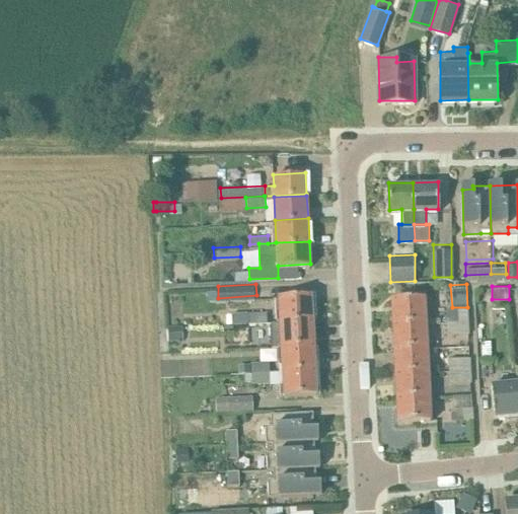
[(311,293),(279,295),(280,319),(312,317),(311,293)]
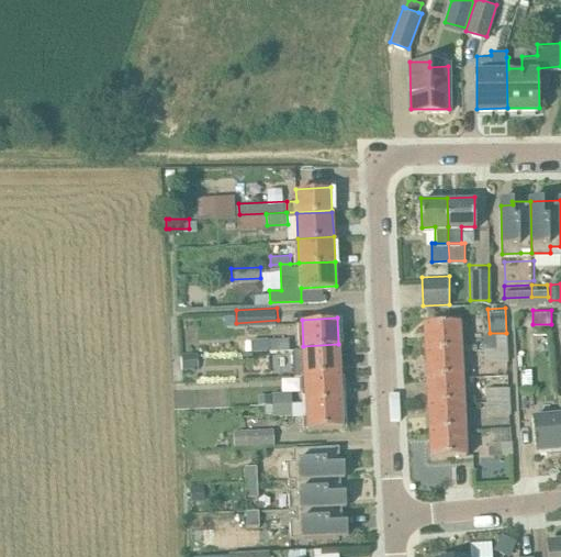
[(460,320),(425,321),(426,348),(462,346),(460,320)]
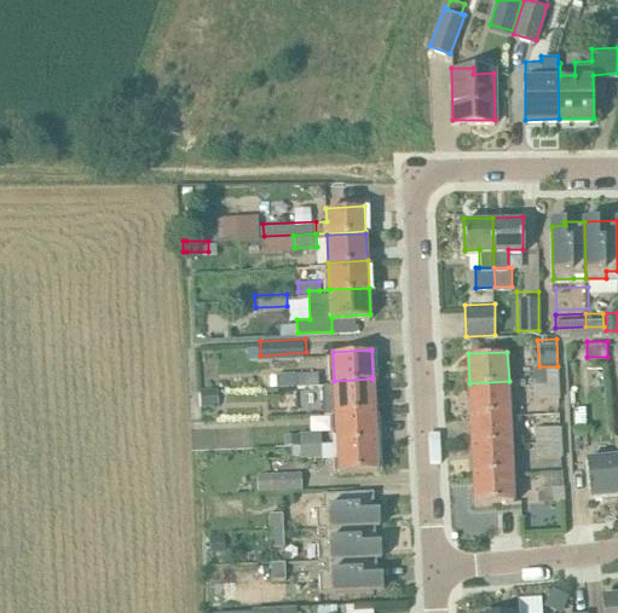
[(539,366),(533,368),(535,380),(559,379),(558,366),(539,366)]
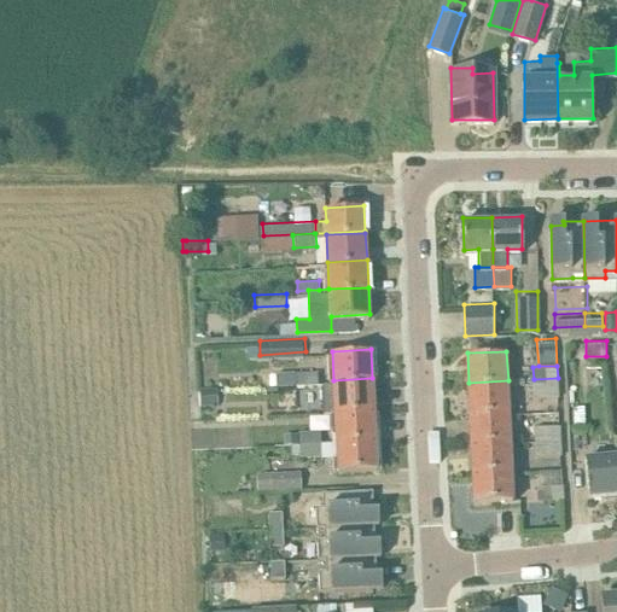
[(281,373),(281,383),(320,382),(319,369),(297,371),(297,373),(281,373)]
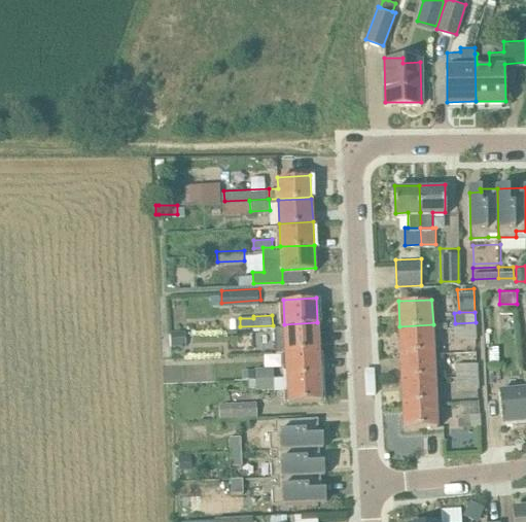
[(317,322),(284,324),(286,350),(319,348),(317,322)]
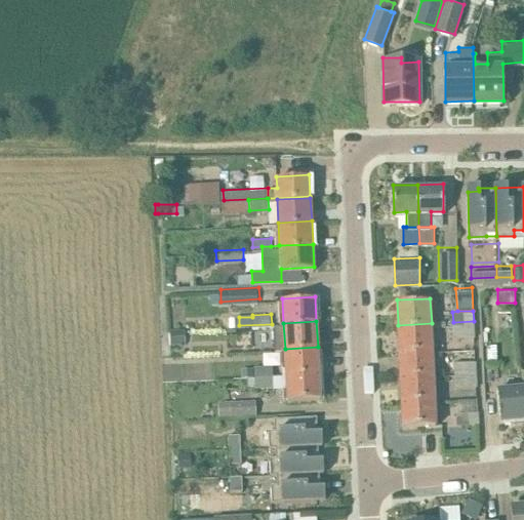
[(474,321),(453,322),(453,335),(475,334),(474,321)]
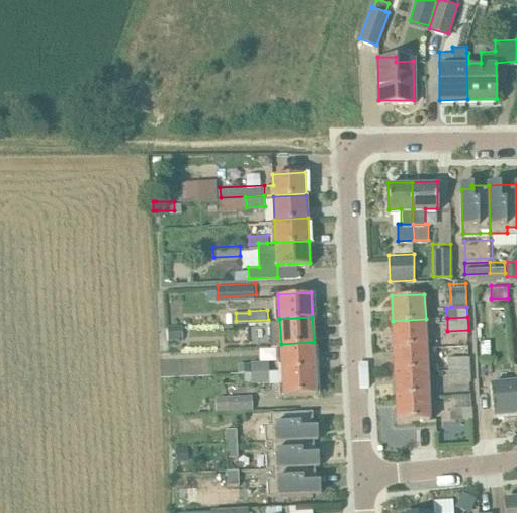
[(426,319),(393,321),(395,345),(427,344),(426,319)]
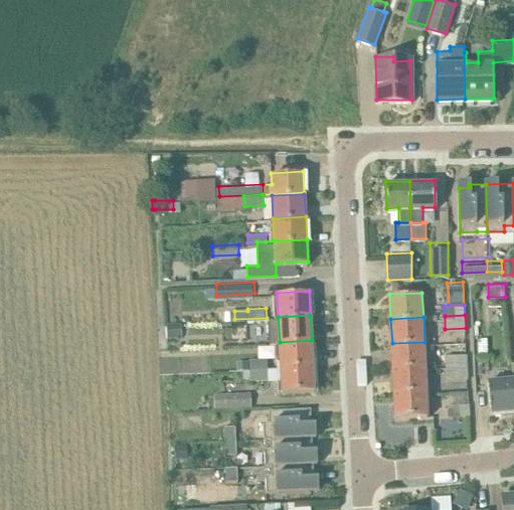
[(177,332),(175,320),(165,321),(167,333),(177,332)]
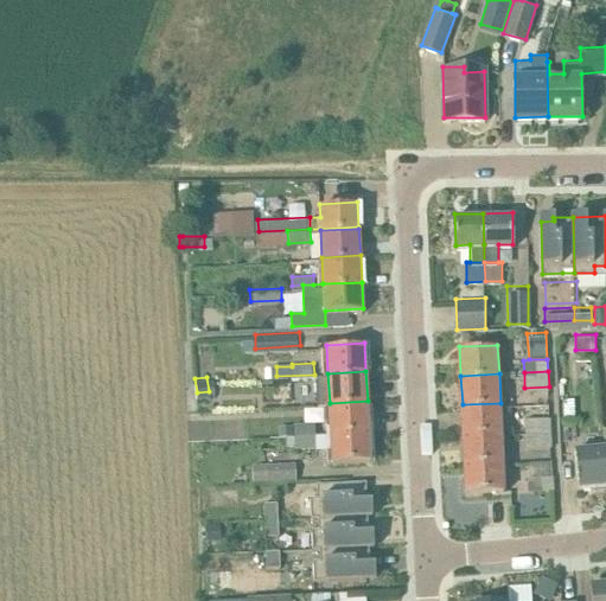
[(574,397),(563,397),(565,414),(575,414),(574,397)]
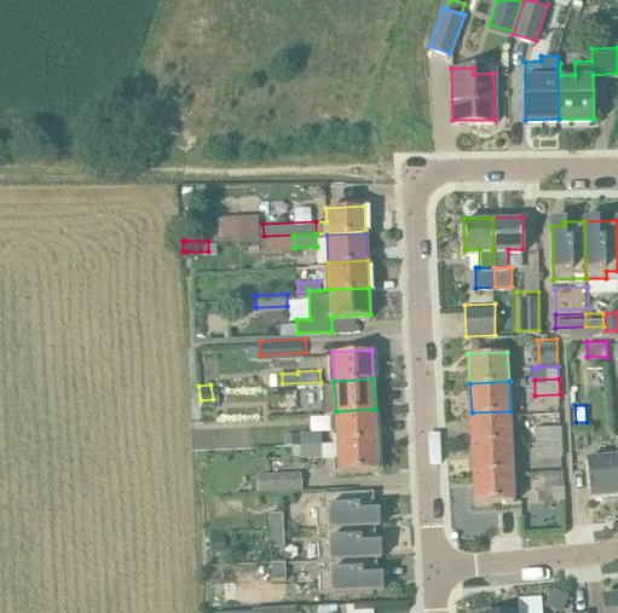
[(375,409),(336,411),(338,440),(376,438),(375,409)]
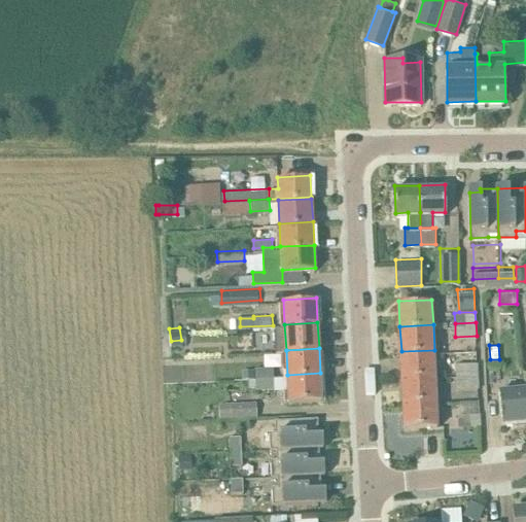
[(478,349),(465,349),(465,361),(456,362),(457,374),(479,373),(478,360),(478,349)]
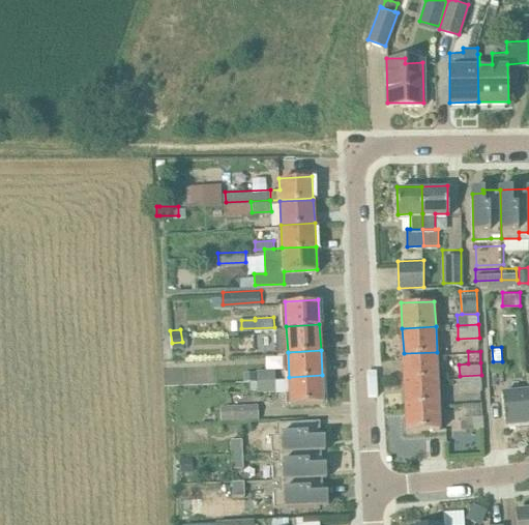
[(437,352),(404,353),(405,379),(438,377),(437,352)]
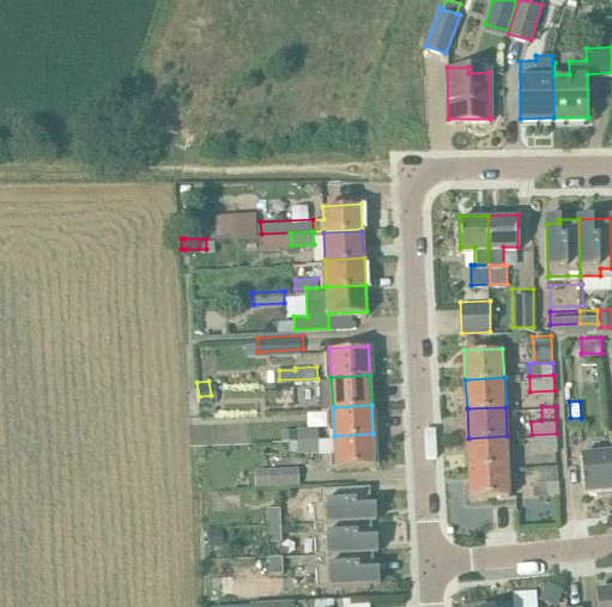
[(298,425),(284,426),(285,436),(298,436),(298,425)]
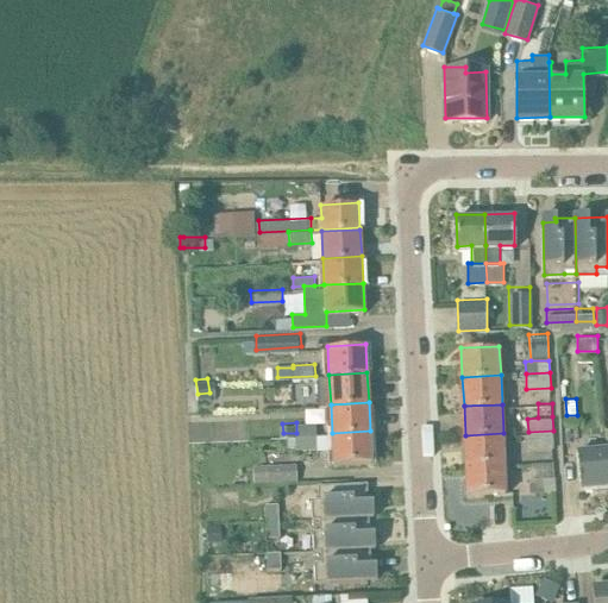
[(298,433),(298,438),(318,437),(317,425),(296,425),(298,433)]
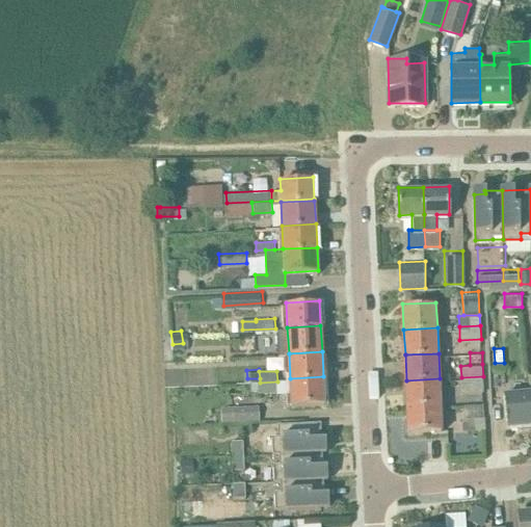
[(323,376),(290,378),(291,403),(324,402),(323,376)]
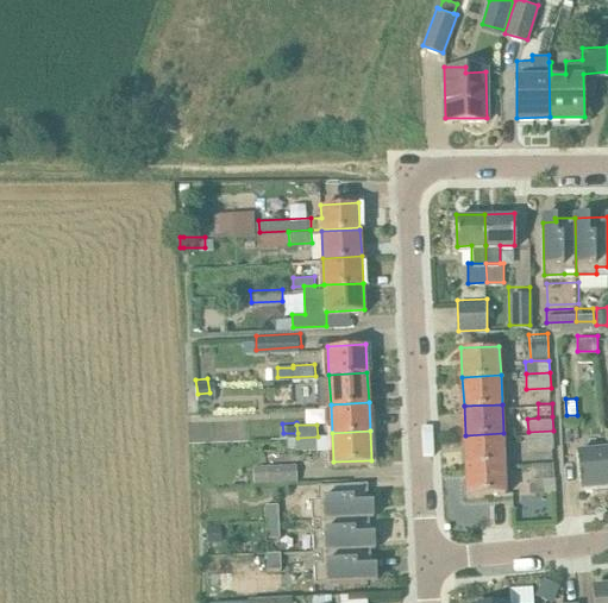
[(553,431),(528,432),(530,446),(555,445),(553,431)]
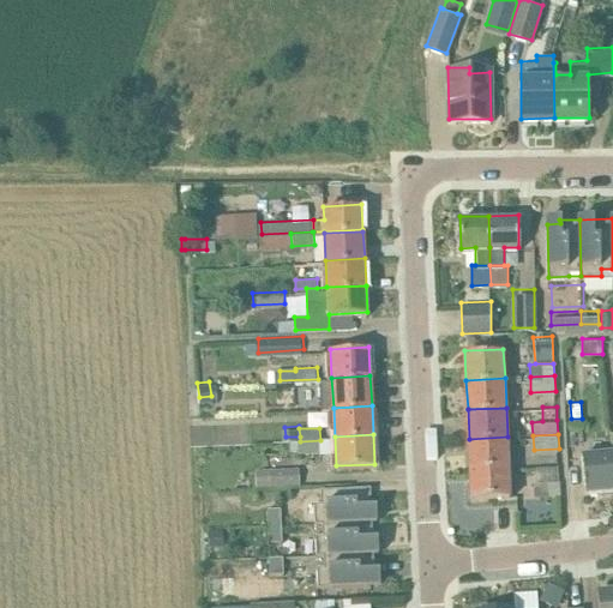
[(508,437),(469,439),(470,468),(509,467),(508,437)]
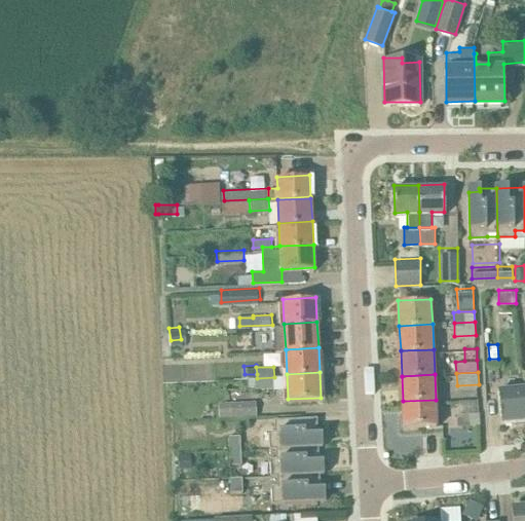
[(274,377),(257,378),(257,385),(257,389),(275,389),(274,377)]
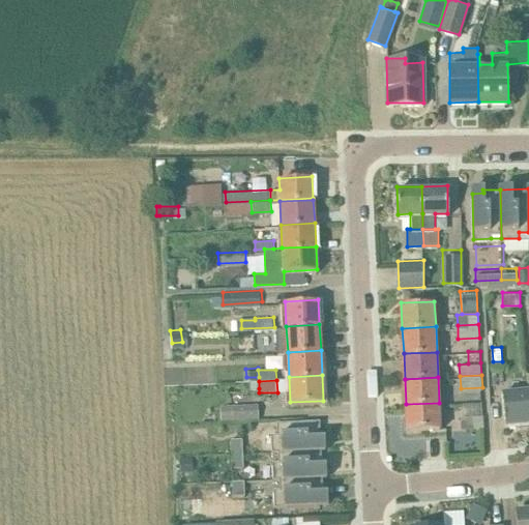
[(528,388),(502,391),(506,424),(506,426),(528,423),(528,388)]
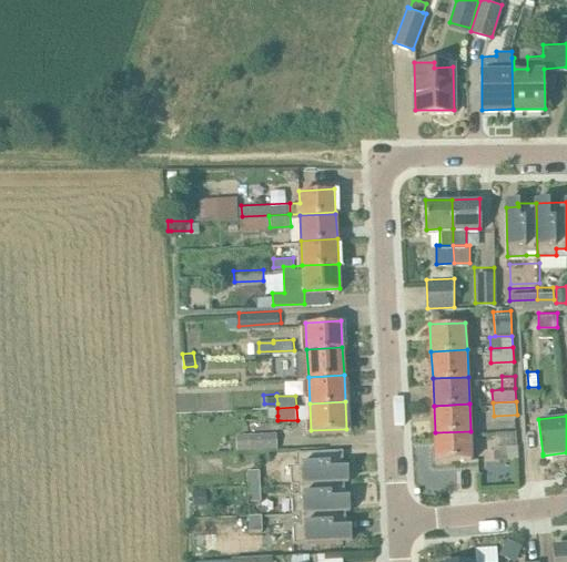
[(279,447),(277,430),(236,432),(238,449),(279,447)]
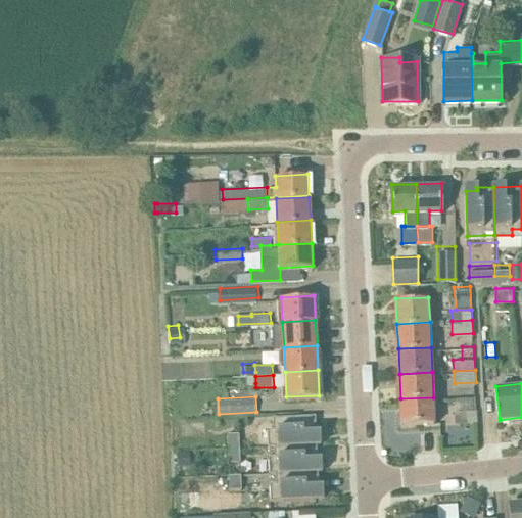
[(456,410),(457,421),(477,419),(476,408),(476,396),(466,396),(466,399),(456,401),(457,410),(456,410)]
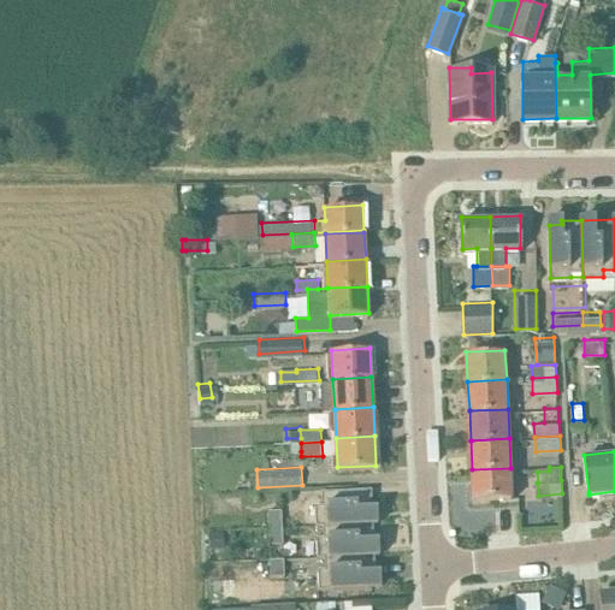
[(510,468),(472,469),(473,499),(512,497),(510,468)]
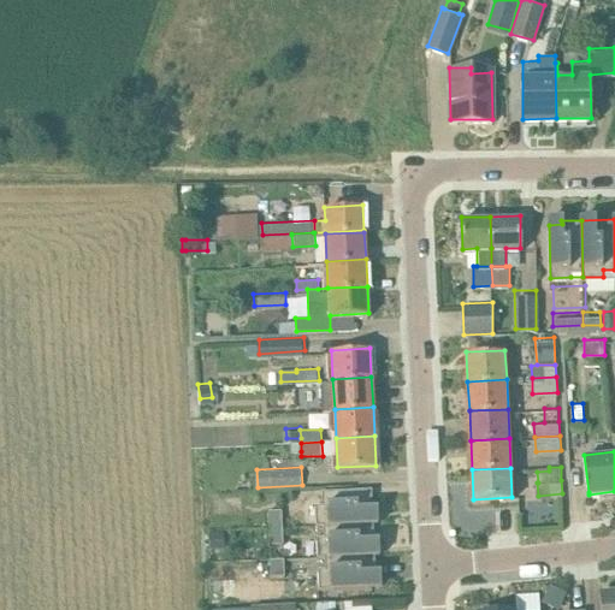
[(372,486),(323,489),(323,502),(315,502),(317,521),(373,519),(372,486)]
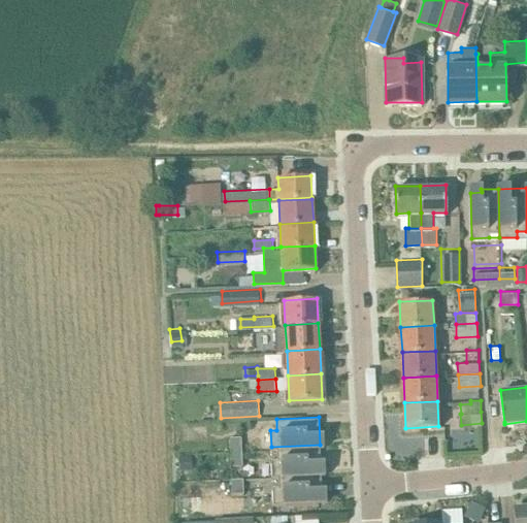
[(242,435),(230,435),(231,451),(242,451),(242,435)]
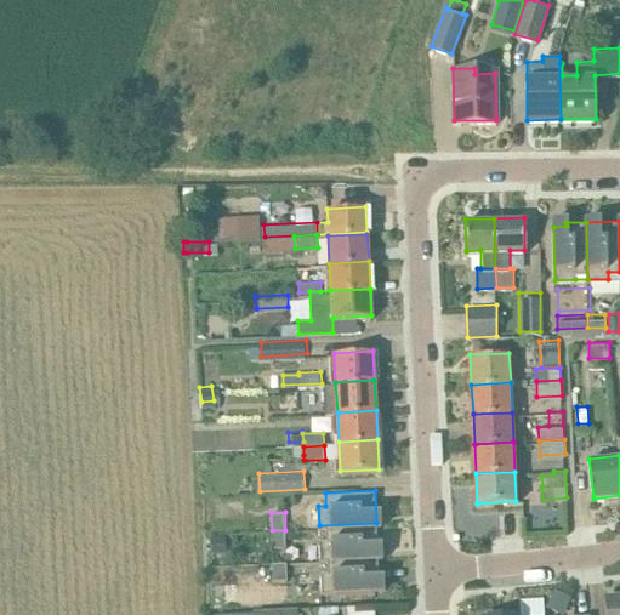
[(319,527),(326,527),(326,537),(319,539),(320,558),(379,556),(376,523),(319,525),(319,527)]
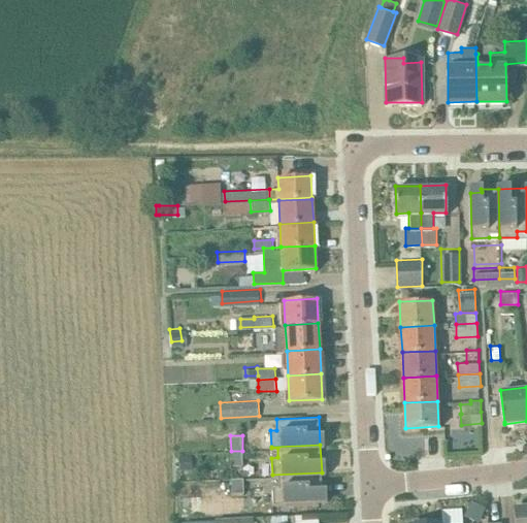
[(242,451),(231,451),(231,464),(242,464),(242,451)]
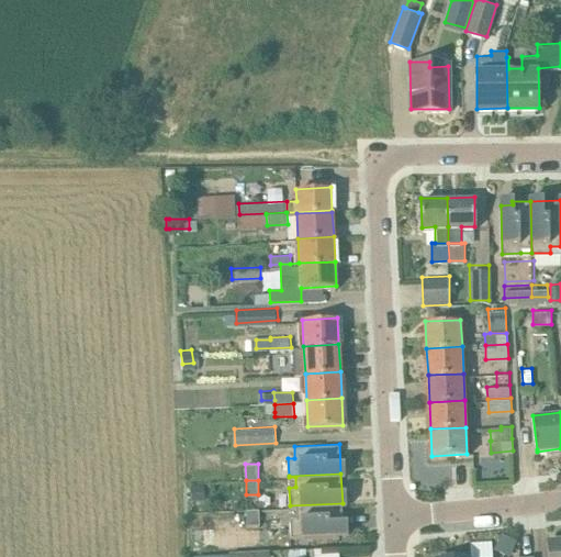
[(204,483),(191,483),(191,498),(205,498),(204,483)]
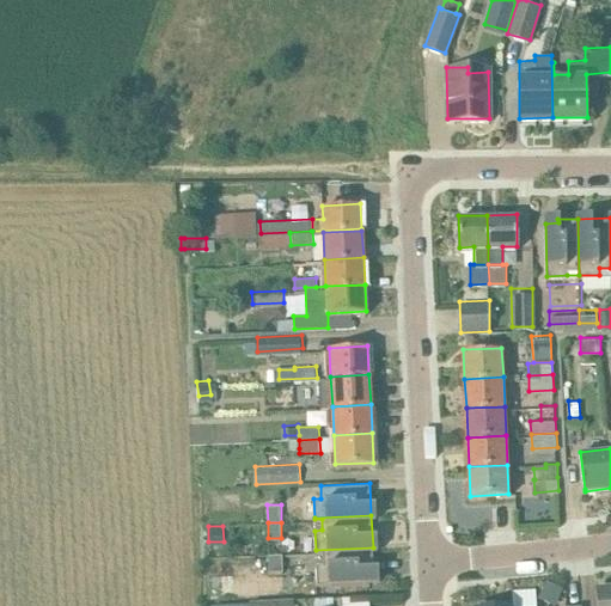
[(373,548),(316,550),(317,562),(317,582),(317,585),(371,582),(370,579),(380,579),(379,563),(373,563),(373,548)]
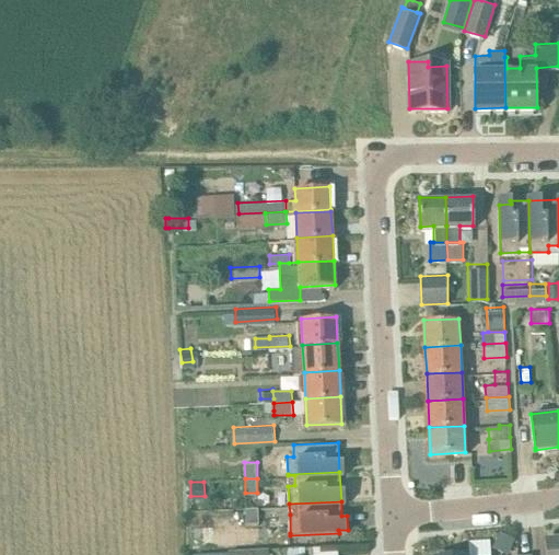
[(258,511),(246,512),(246,521),(258,521),(258,511)]
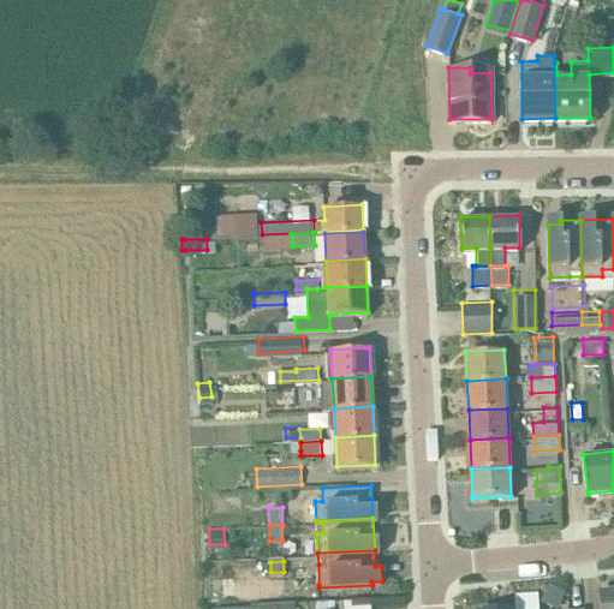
[(543,595),(560,603),(566,590),(549,581),(543,595)]
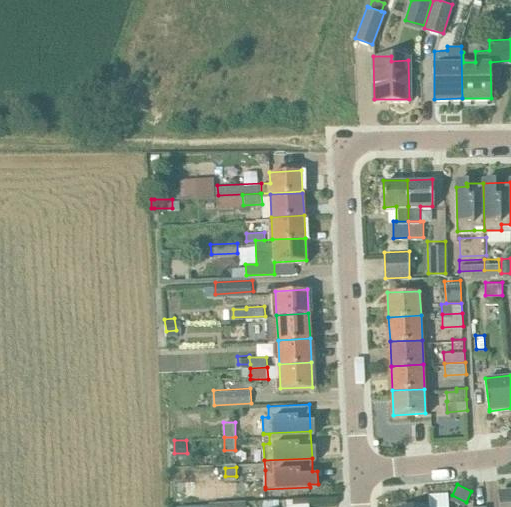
[(510,490),(499,491),(500,506),(487,506),(487,505),(486,505),(486,506),(510,506),(510,490)]
